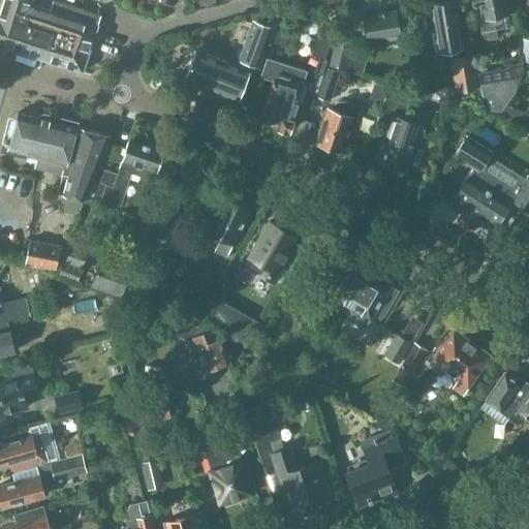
[(0,0),(0,45),(83,72),(100,17),(53,1),(50,10),(34,5),(35,0),(0,0)]
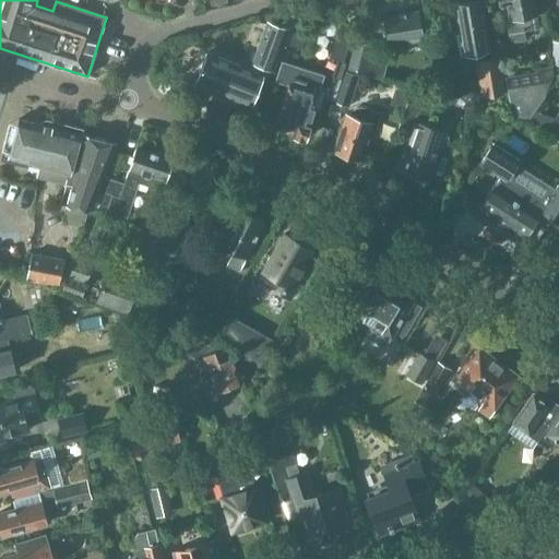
[(453,6),(451,9),(452,16),(455,19),(460,42),(462,57),(478,54),(477,48),(489,46),(488,37),(480,0),(453,6)]
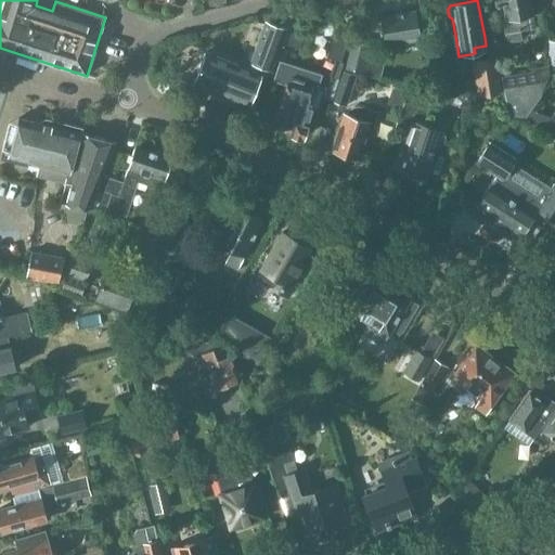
[(497,0),(501,22),(503,22),(505,35),(506,44),(523,41),(520,33),(536,29),(533,16),(530,0),(497,0)]
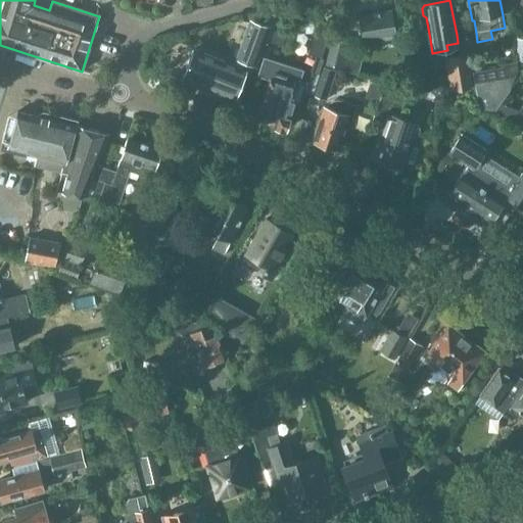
[(271,8),(265,26),(266,26),(272,29),(275,30),(282,12),(271,8)]
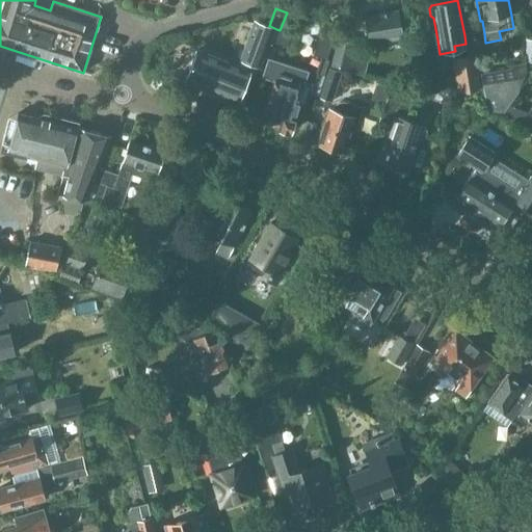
[(369,43),(370,52),(386,49),(384,41),(403,36),(399,9),(364,17),(369,43)]
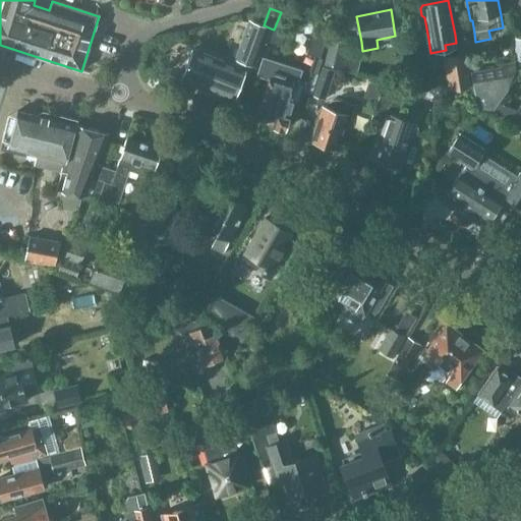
[(192,50),(181,79),(235,101),(246,70),(248,65),(255,67),(266,41),(270,29),(271,29),(264,25),(254,22),(248,20),(243,35),(234,60),(235,60),(233,65),(192,50)]
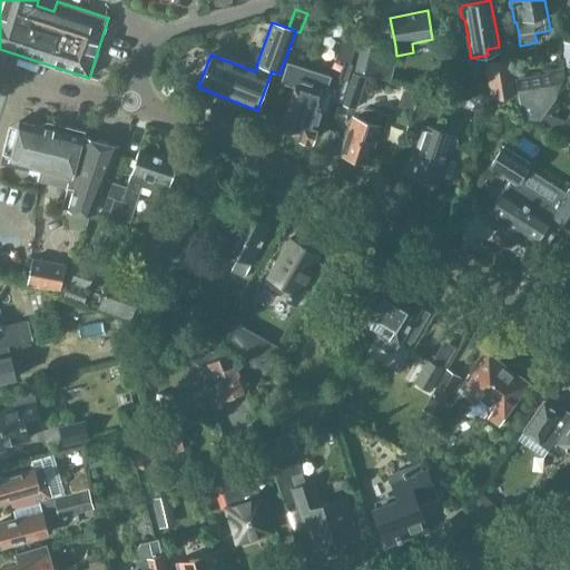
[(347,28),(336,60),(344,64),(351,65),(354,51),(362,32),(347,28)]
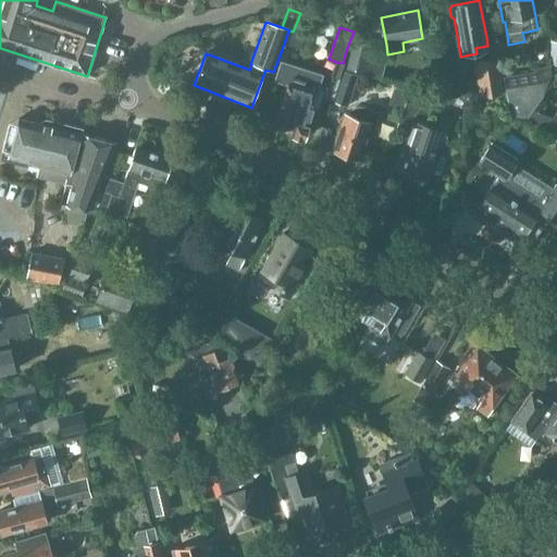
[(354,42),(347,70),(364,74),(368,59),(371,47),(354,42)]
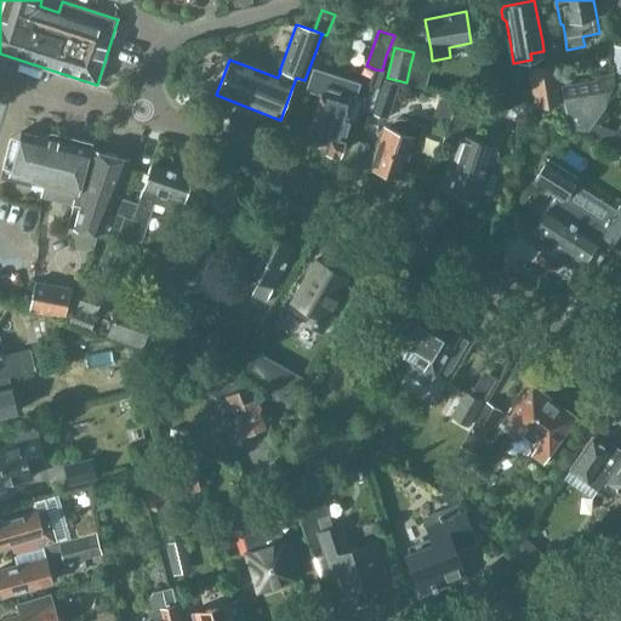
[(530,72),(536,110),(560,106),(554,67),(530,72)]
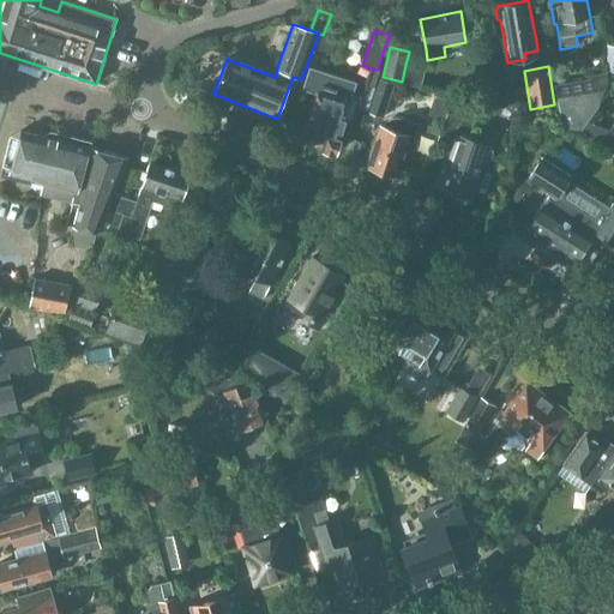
[(357,115),(348,113),(357,84),(309,67),(302,91),(314,95),(301,140),(335,152),(339,140),(347,143),(357,115)]
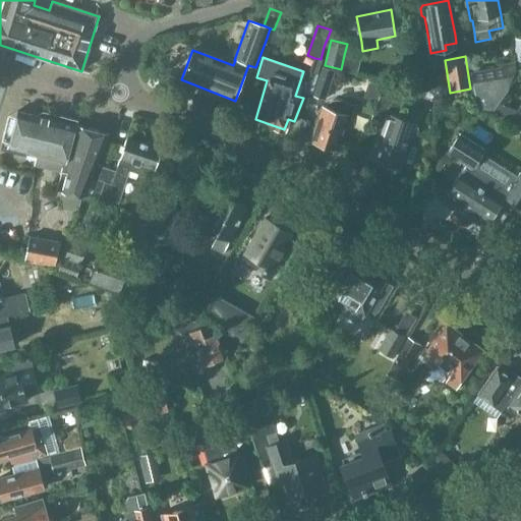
[(314,58),(310,72),(317,74),(322,60),(321,59),(314,58)]
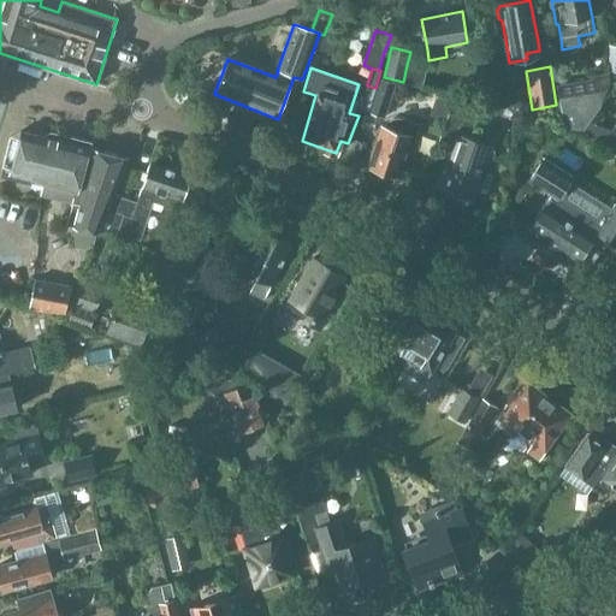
[(563,125),(582,134),(611,88),(609,71),(592,75),(593,77),(555,84),(563,125)]
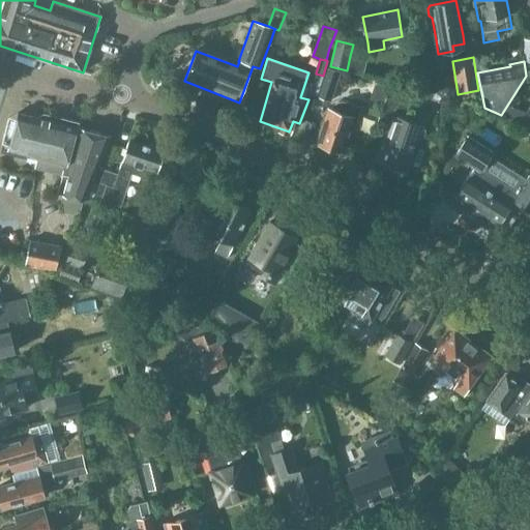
[(317,96),(319,97),(330,101),(341,71),(326,66),(317,96)]
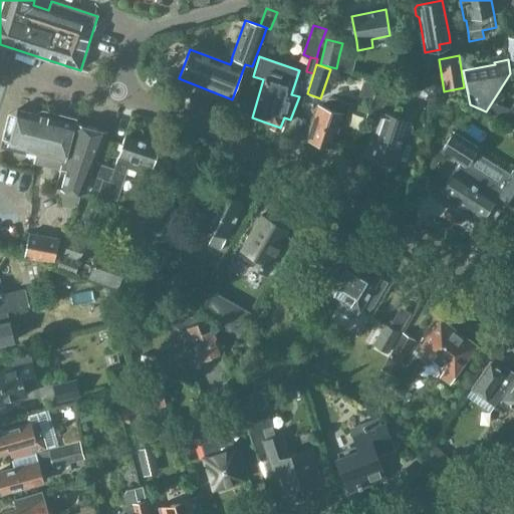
[(393,85),(392,88),(378,83),(370,105),(383,110),(387,103),(395,106),(402,89),(393,85)]
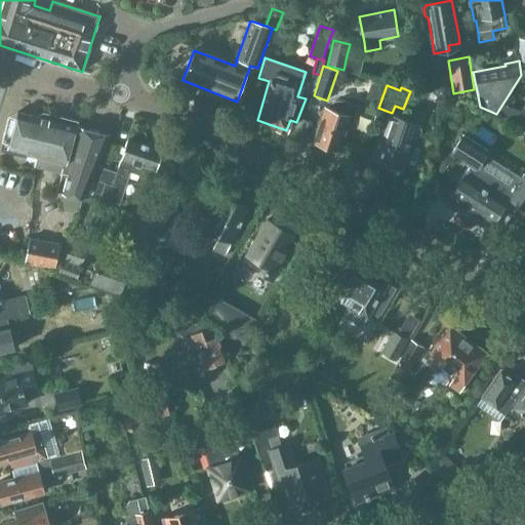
[(328,108),(325,107),(314,140),(339,150),(347,128),(350,130),(358,107),(350,104),(350,103),(341,99),(337,99),(334,101),(331,103),(328,106),(328,108)]
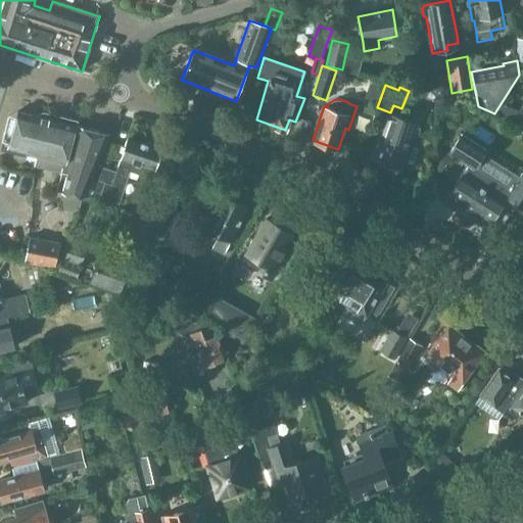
[(29,153),(35,155),(47,112),(43,111),(36,116),(18,112),(14,126),(7,124),(0,150),(27,159),(29,153)]
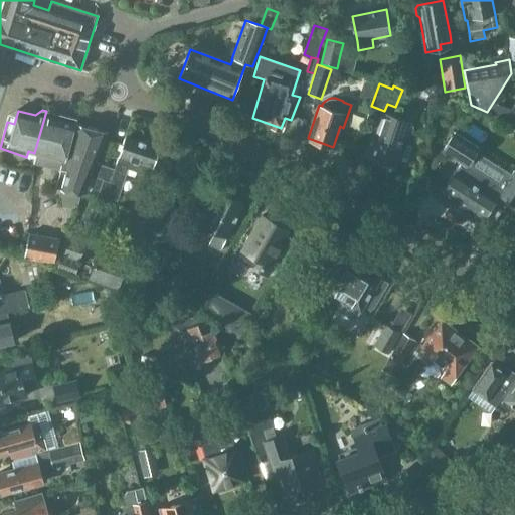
[(32,161),(61,169),(56,187),(61,188),(57,204),(76,209),(80,194),(64,190),(69,171),(81,125),(76,123),(77,118),(46,111),(34,153),(32,161)]
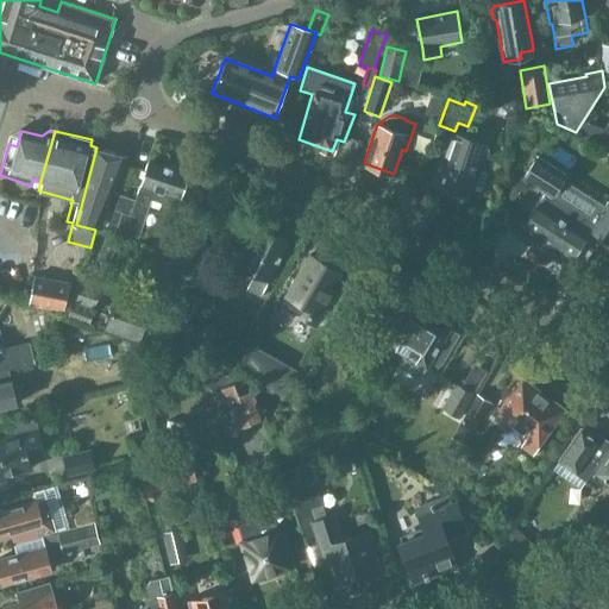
[(488,145),(452,132),(433,184),(470,196),(488,145)]
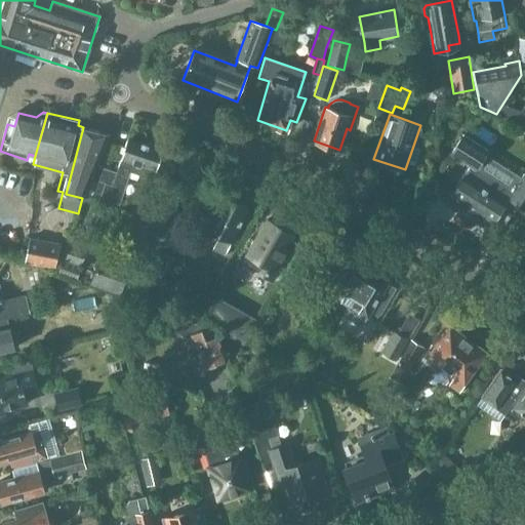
[(83,127),(71,174),(66,194),(82,198),(84,198),(110,134),(83,127)]
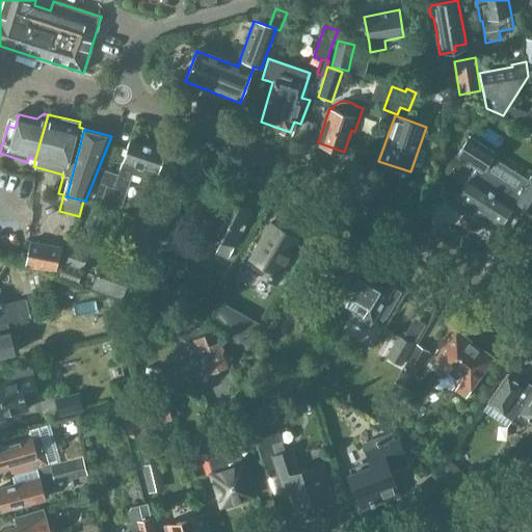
[(469,136),(455,157),(476,170),(457,200),(500,227),(515,201),(531,211),(531,178),(528,182),(520,196),(519,196),(483,173),(491,159),(495,154),(469,136)]
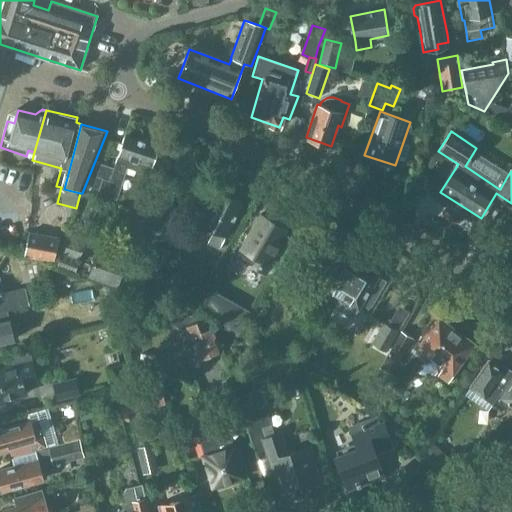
[(118,156),(115,165),(114,169),(102,165),(92,196),(115,205),(127,169),(149,176),(152,168),(159,147),(125,136),(118,156)]
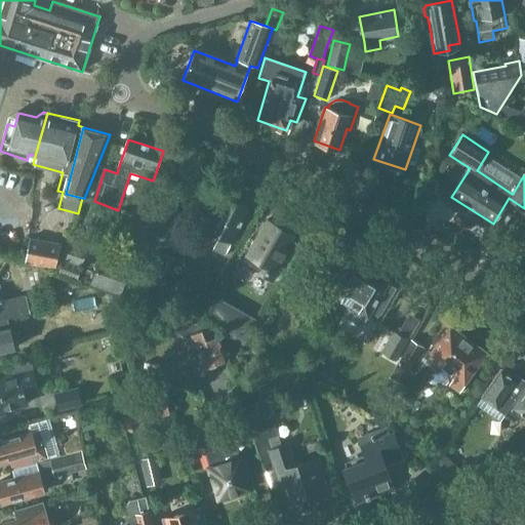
[(247,210),(244,208),(221,197),(214,213),(209,211),(201,229),(219,238),(213,250),(225,256),(247,210)]
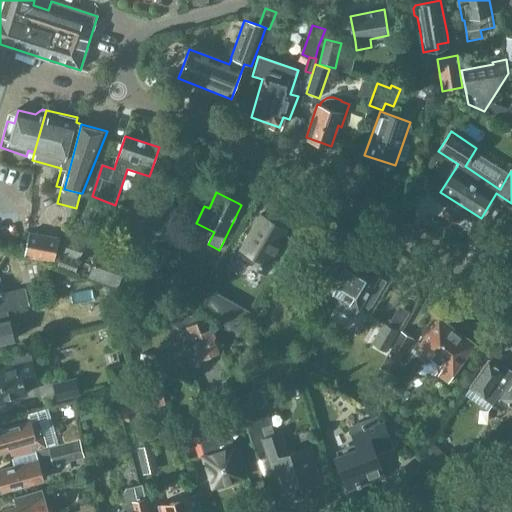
[(82,219),(92,224),(100,204),(90,200),(82,219)]
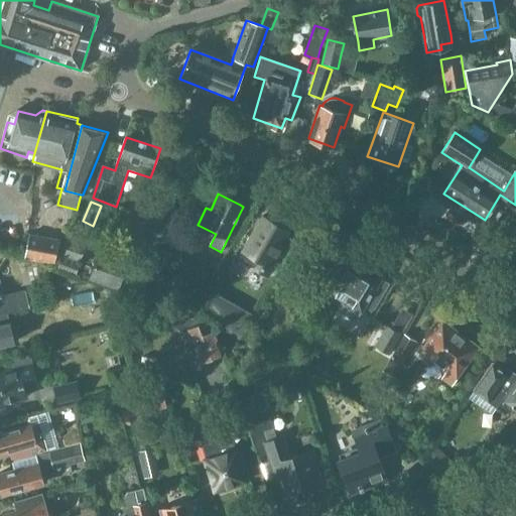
[(251,268),(266,277),(281,250),(278,248),(287,231),(263,217),(239,259),(253,267),(251,268)]
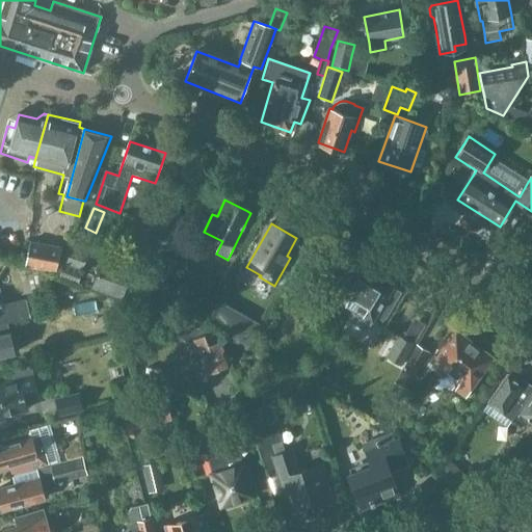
[(61,247),(30,241),(26,266),(44,269),(55,271),(61,247)]
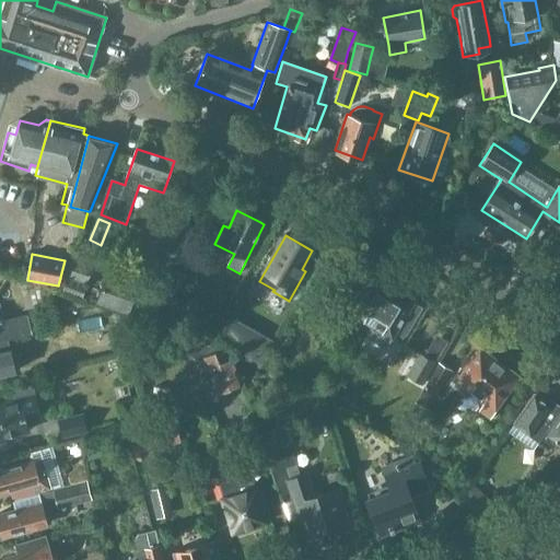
[(65,277),(59,292),(82,300),(86,286),(85,286),(92,267),(71,259),(65,277)]
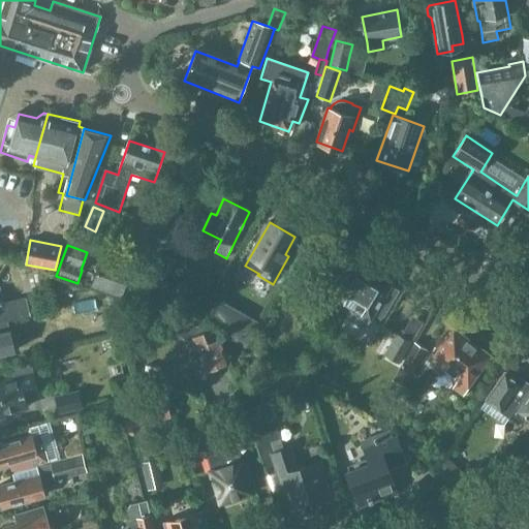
[(334,311),(346,319),(352,309),(354,310),(375,275),(351,260),(342,277),(327,268),(331,261),(319,255),(307,276),(317,283),(313,290),(329,301),(331,297),(340,302),(334,311)]
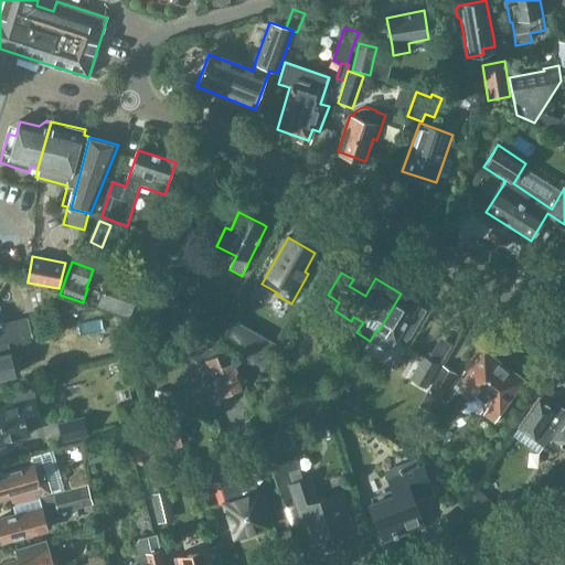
[(140,289),(107,277),(96,307),(128,318),(140,289)]
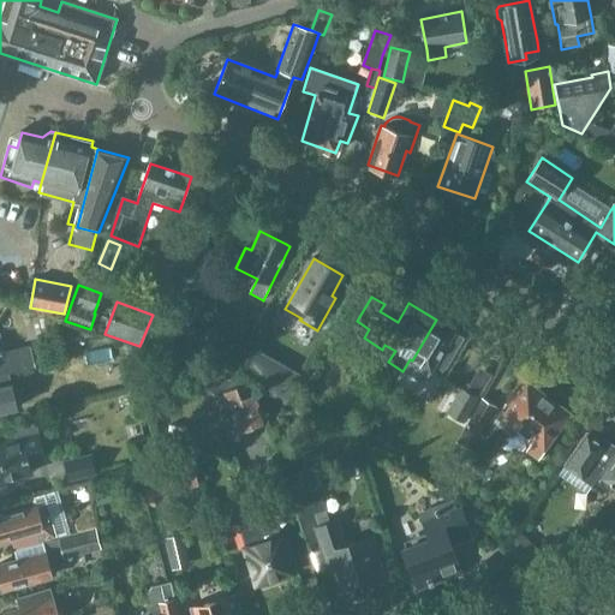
[(410,359),(402,371),(396,382),(417,394),(430,374),(436,364),(443,369),(453,356),(463,339),(454,333),(455,332),(436,320),(412,360),(410,359)]
